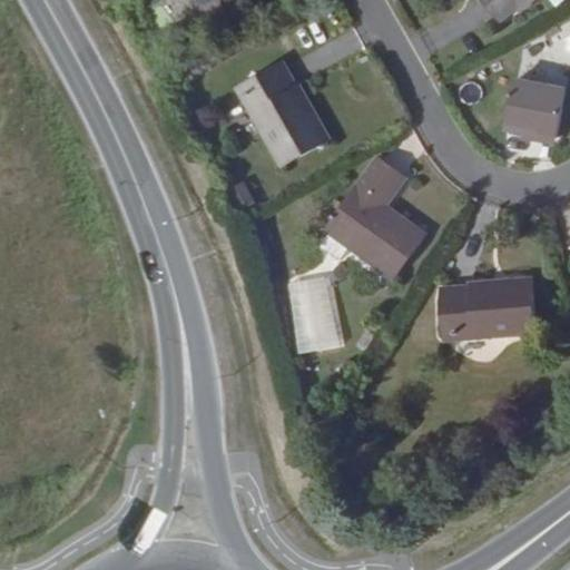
[(216,0),(224,13),(246,0),(216,0)]
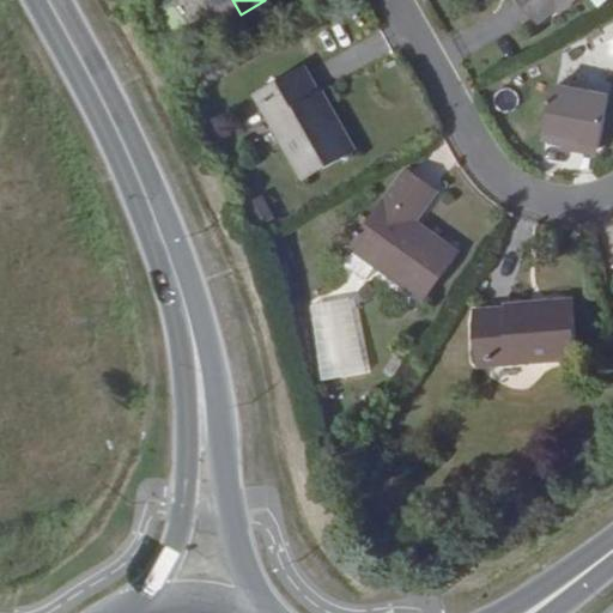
[(519,0),(538,22),(563,0),(519,0)]
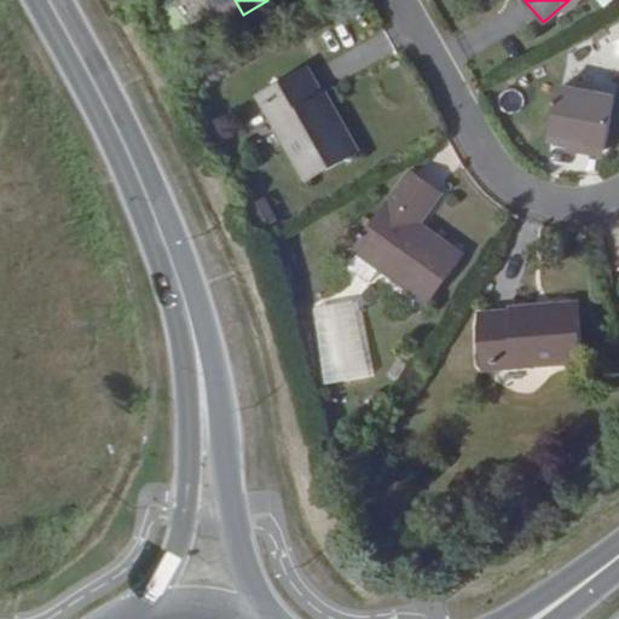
[(357,151),(307,65),(256,93),(306,180),(357,151)]
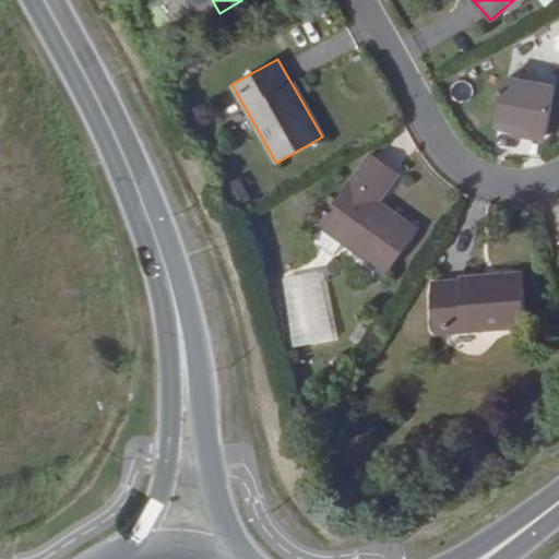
[(554,86),(506,75),(496,126),(545,134),(554,86)]
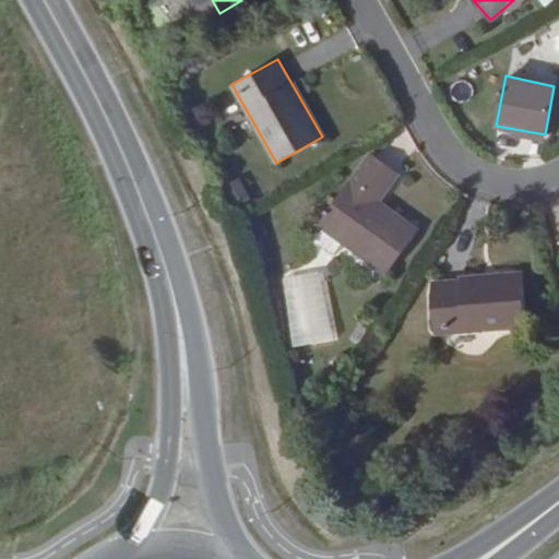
[(402,190),(370,165),(325,223),(385,269),(416,228),(389,207),(402,190)]
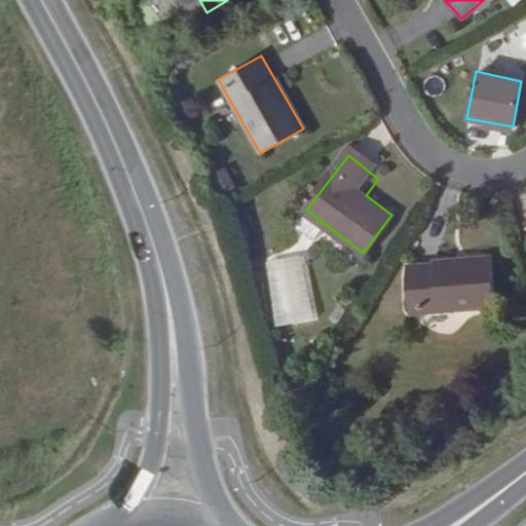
[(491,264),(408,266),(410,314),(492,312),(491,264)]
